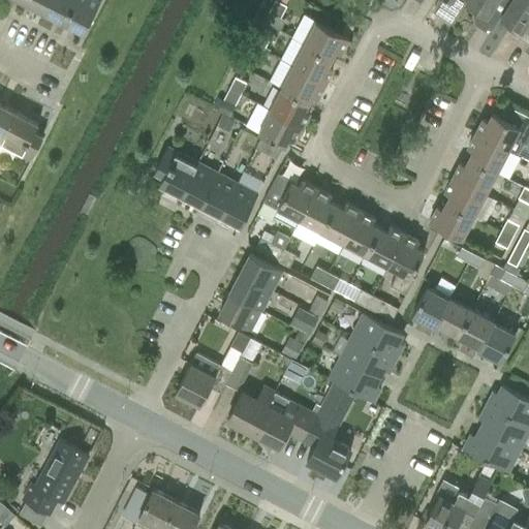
[(24,0),(24,1),(44,11),(50,0),(24,0)]
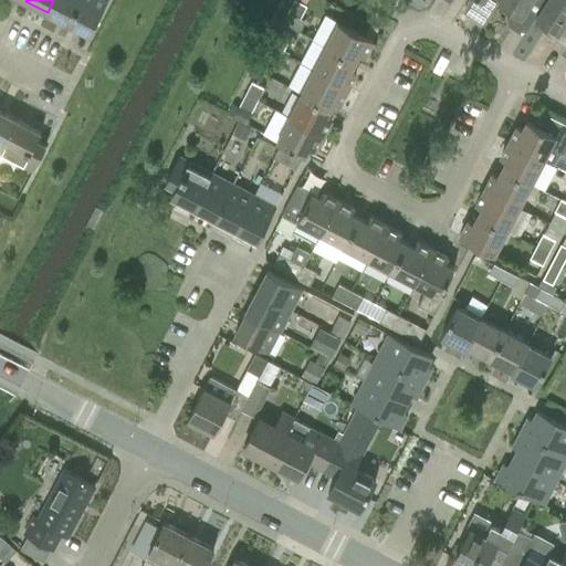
[(69,23),(80,0),(53,0),(48,12),(69,23)]
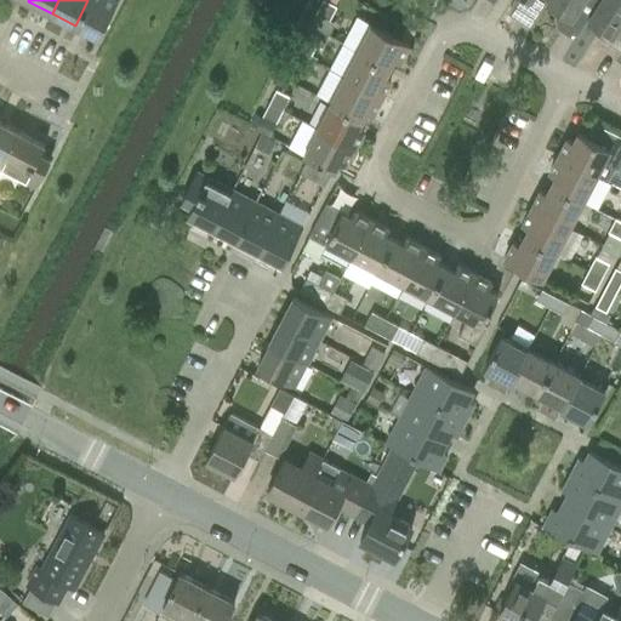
[(87,0),(75,26),(100,38),(118,0),(87,0)]
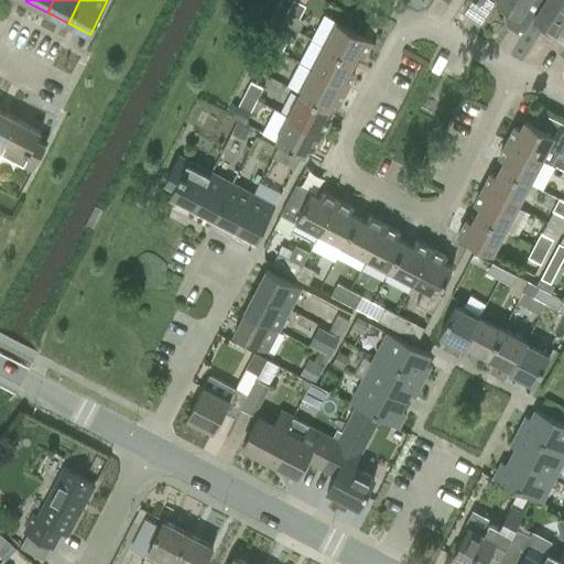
[(295,0),(292,0),(286,11),(300,18),(306,6),(295,0)]
